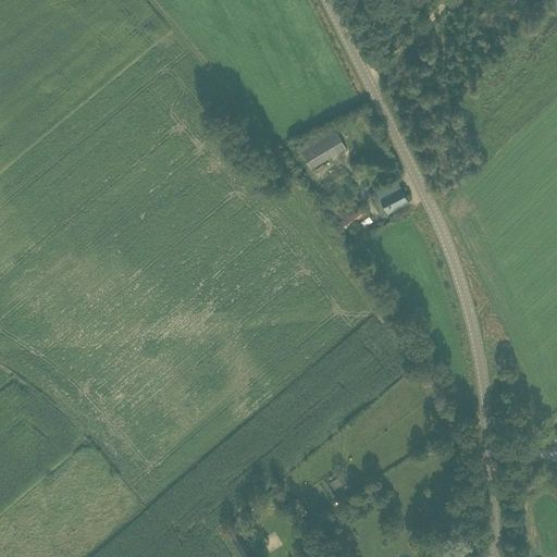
[(319,141),(301,151),(311,168),(346,148),(336,131),(335,132),(332,127),(320,134),(320,135),(317,137),(319,141)]
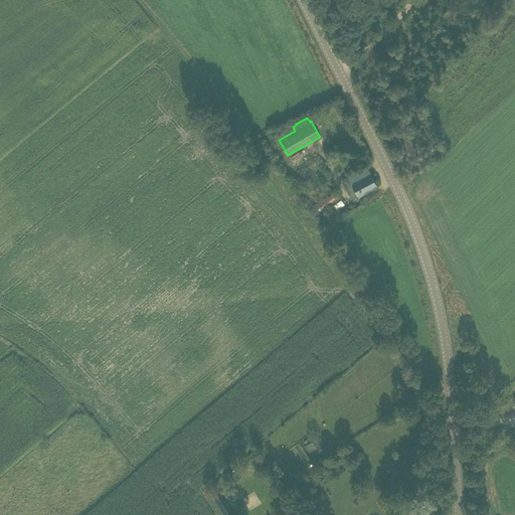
[(359,178),(356,173),(342,181),(352,199),(377,186),(370,173),(359,178)]
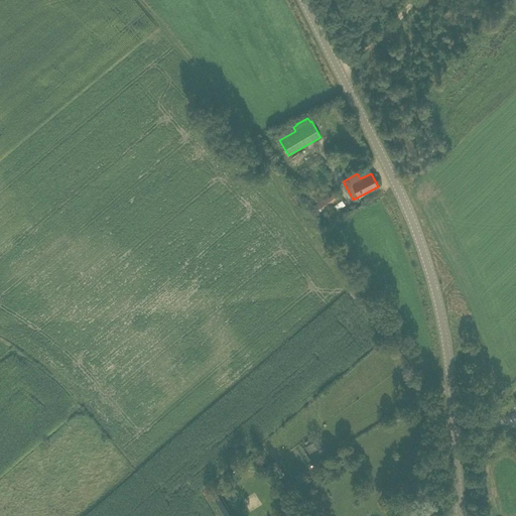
[(309,208),(315,215),(338,198),(329,185),(326,188),(327,189),(316,199),(318,201),(309,208)]
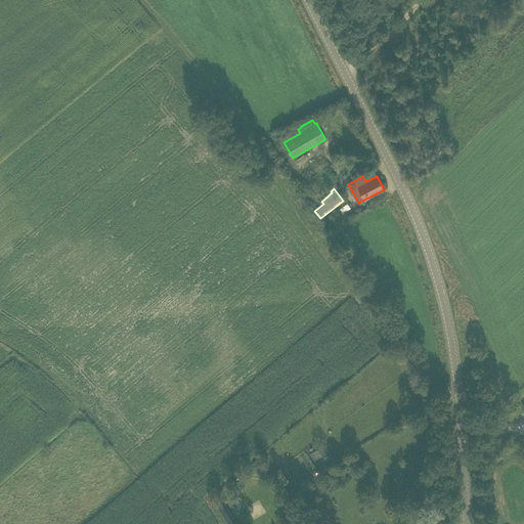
[(336,211),(339,216),(351,207),(347,203),(336,211)]
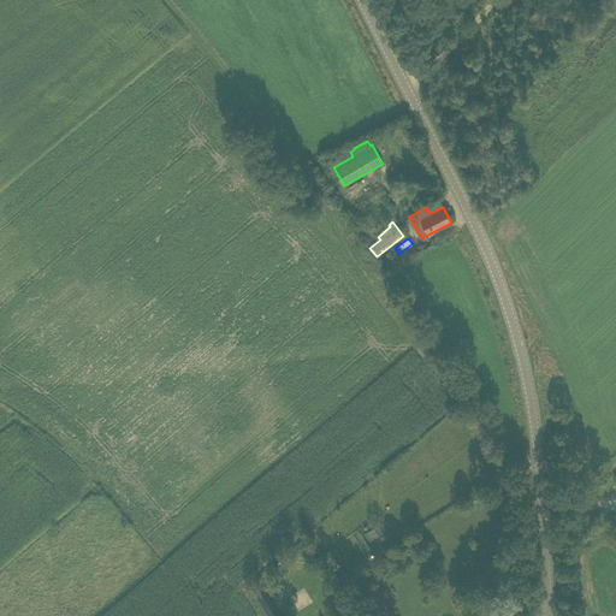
[(369,540),(384,532),(379,523),(371,528),(368,525),(363,528),(366,532),(365,533),(369,540)]
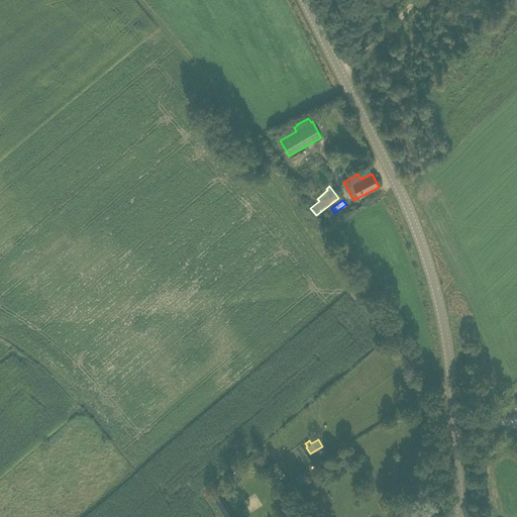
[(424,468),(425,478),(434,477),(433,467),(424,468)]
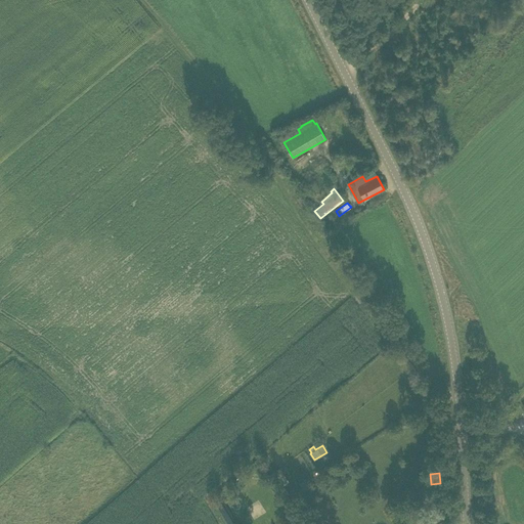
[(325,499),(310,507),(315,517),(331,510),(325,499)]
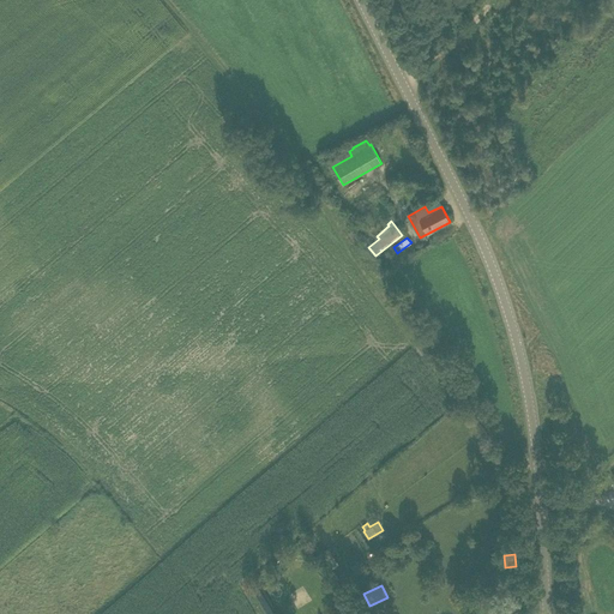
[(519,613),(510,603),(501,612),(499,613),(519,613)]
